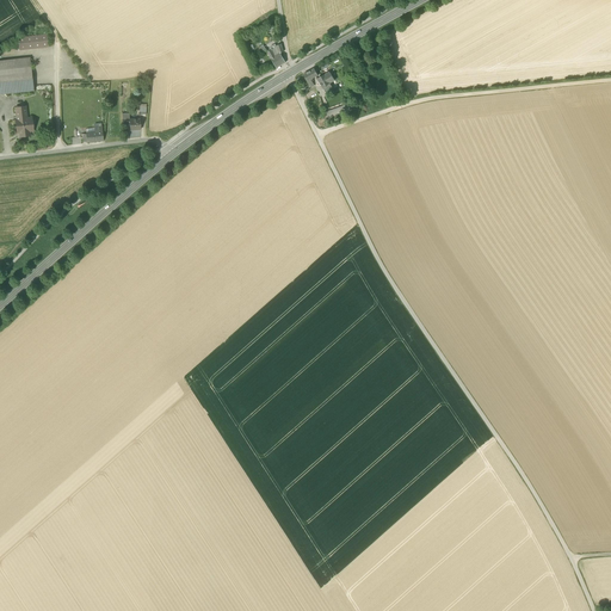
[(18,38),(19,50),(48,47),(47,35),(18,38)]
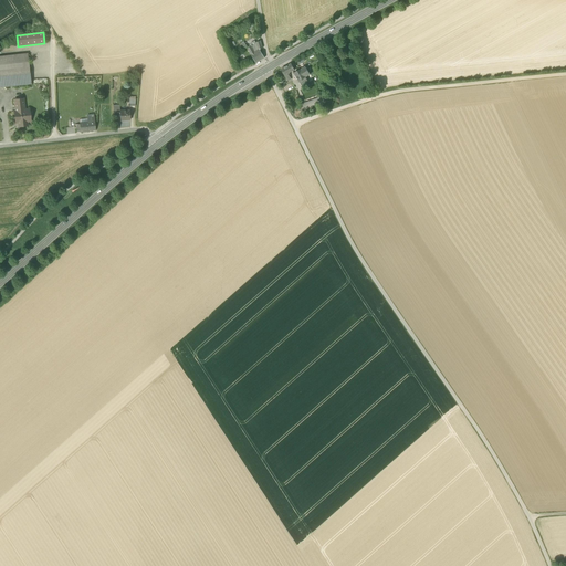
[(251,54),(257,63),(264,58),(260,50),(262,49),(261,41),(255,43),(255,41),(251,44),(252,46),(248,49),(251,54)]
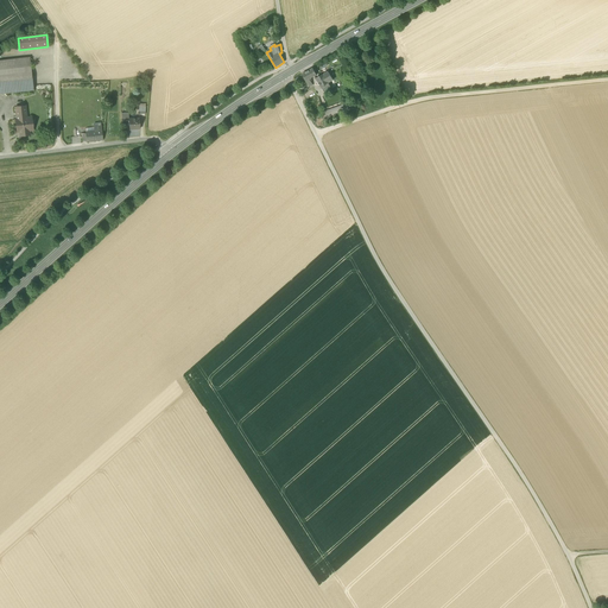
[(30,57),(6,61),(7,69),(31,67),(30,57)]
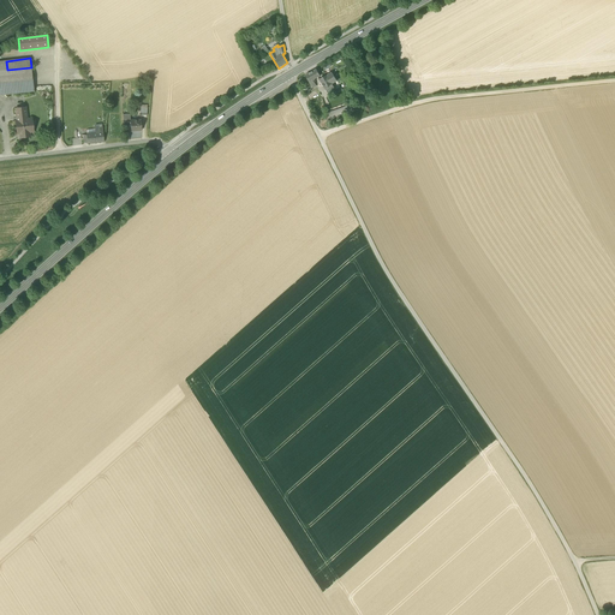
[(31,67),(7,70),(0,70),(0,95),(34,91),(31,67)]
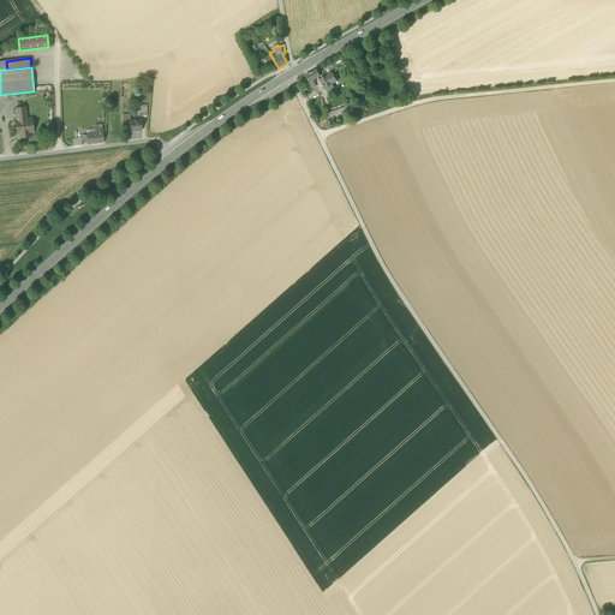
[(305,76),(309,82),(314,79),(320,76),(321,76),(316,70),(311,72),(305,76)]
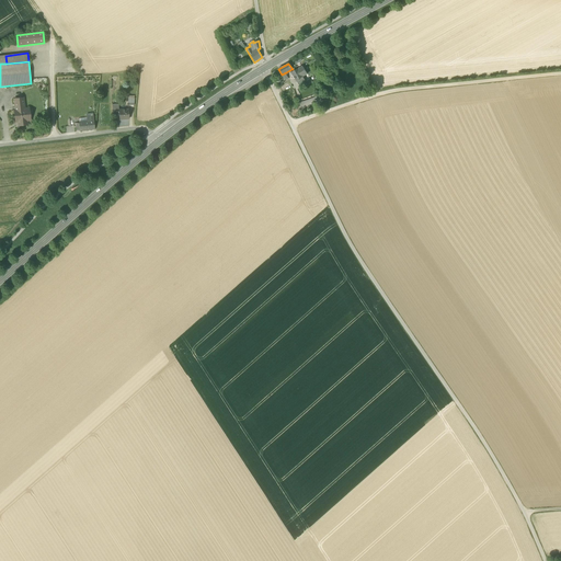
[(296,80),(302,77),(298,69),(292,72),(296,80)]
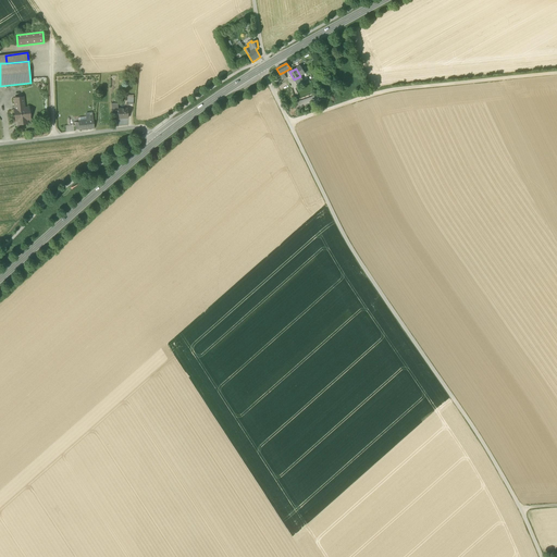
[(317,95),(297,102),(299,109),(320,101),(317,95)]
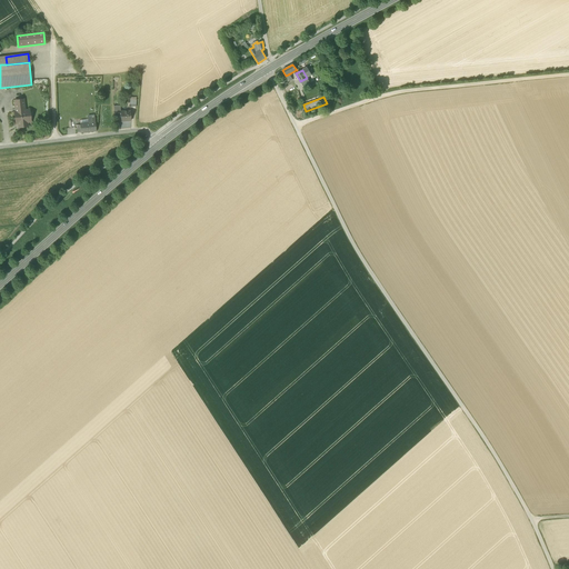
[(19,123),(19,128),(20,128),(20,126),(27,125),(27,122),(31,122),(31,121),(29,121),(28,111),(29,111),(29,110),(25,111),(23,100),(15,100),(16,111),(15,112),(16,123),(19,123)]
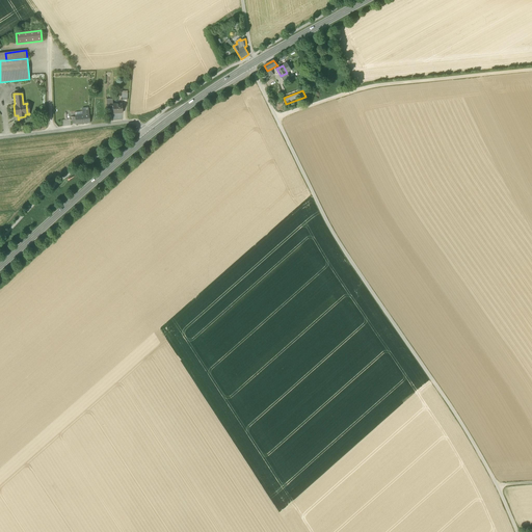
[(122,104),(112,104),(112,99),(106,100),(106,108),(112,108),(113,113),(123,113),(122,104)]
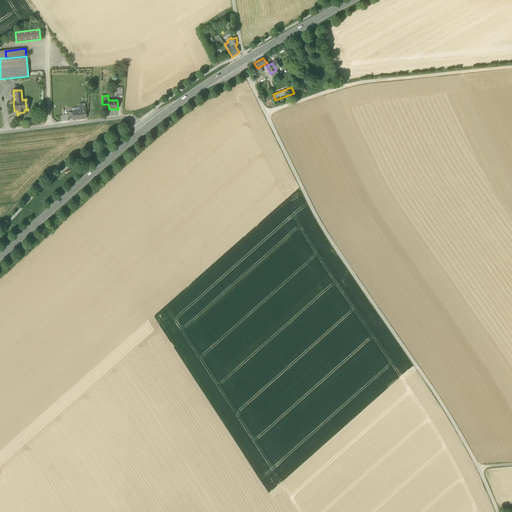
[(72,113),(73,119),(86,117),(85,110),(85,107),(79,108),(80,111),(72,112),(72,113)]
